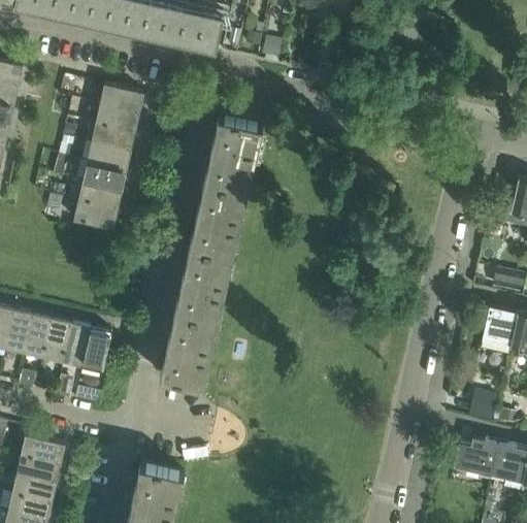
[(192,0),(15,0),(17,2),(216,46),(225,7),(192,0)]
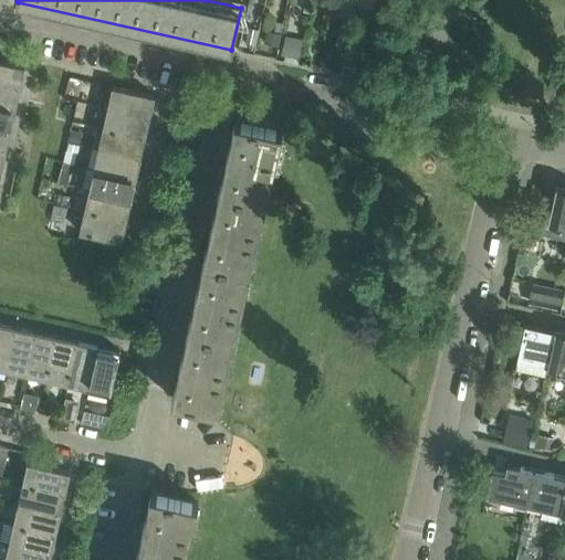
[(0,88),(20,94),(24,71),(0,65),(0,88)]
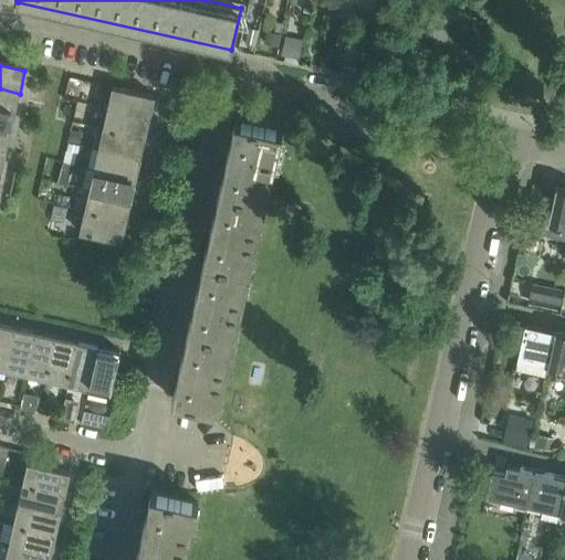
[(0,109),(14,114),(20,94),(0,88),(0,109)]
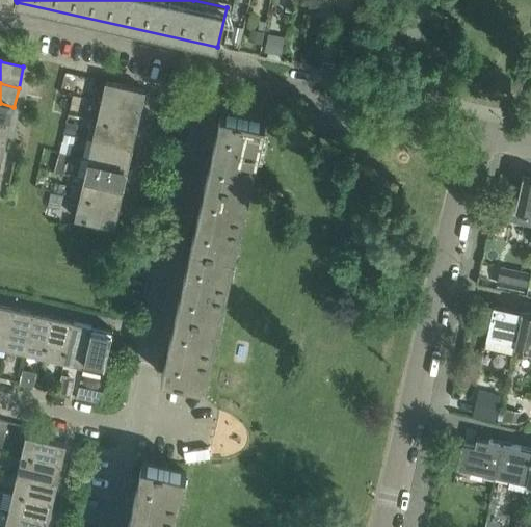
[(105,85),(101,106),(140,115),(144,95),(105,85)]
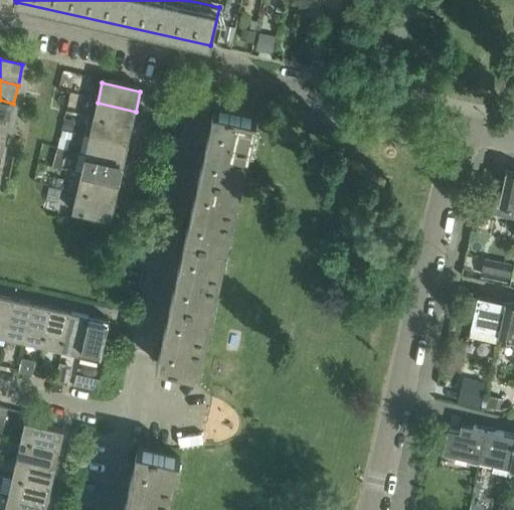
[(0,120),(9,123),(13,104),(0,100),(0,120)]
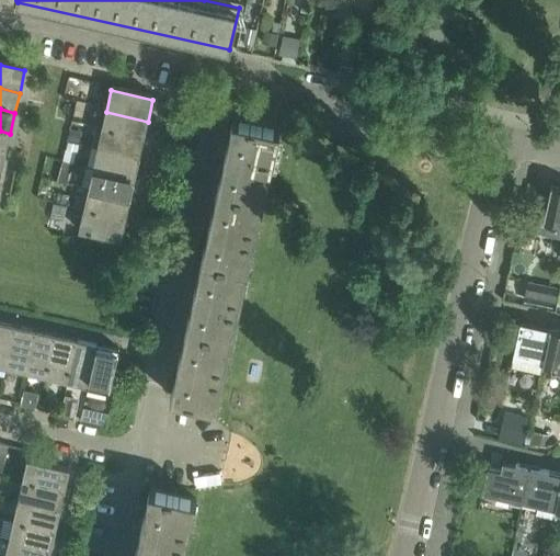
[(143,142),(148,122),(106,112),(102,133),(143,142)]
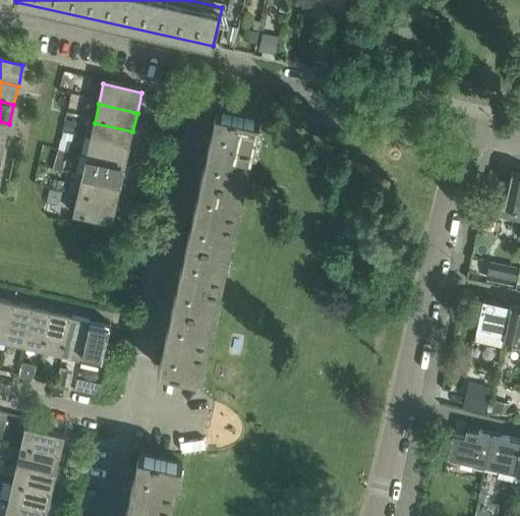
[(216,115),(159,371),(200,381),(258,124),(216,115)]
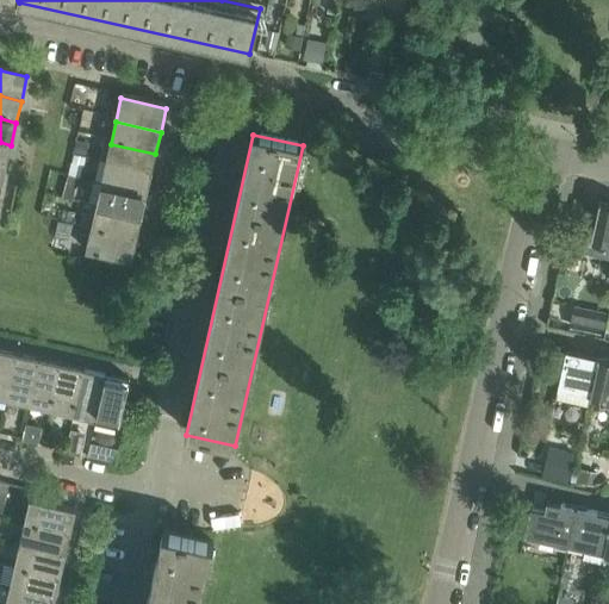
[(0,164),(6,167),(11,145),(0,142),(0,164)]
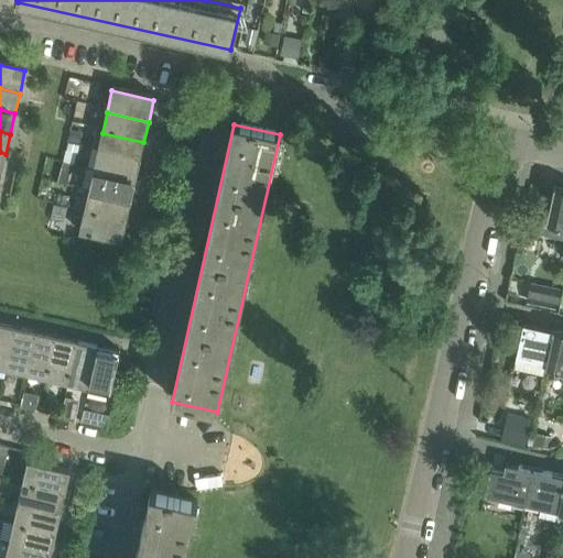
[(139,163),(143,142),(103,133),(97,154),(139,163)]
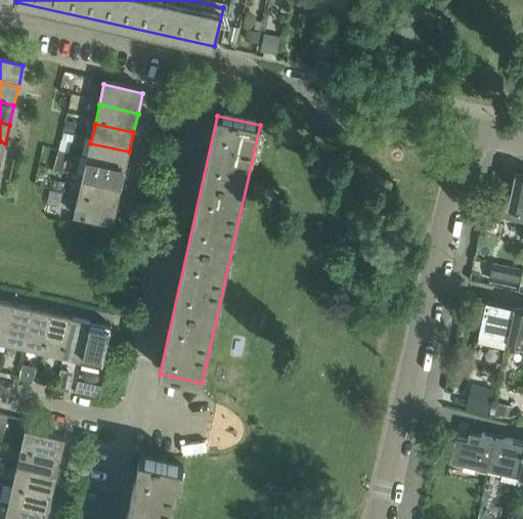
[(125,170),(129,152),(90,143),(86,162),(125,170)]
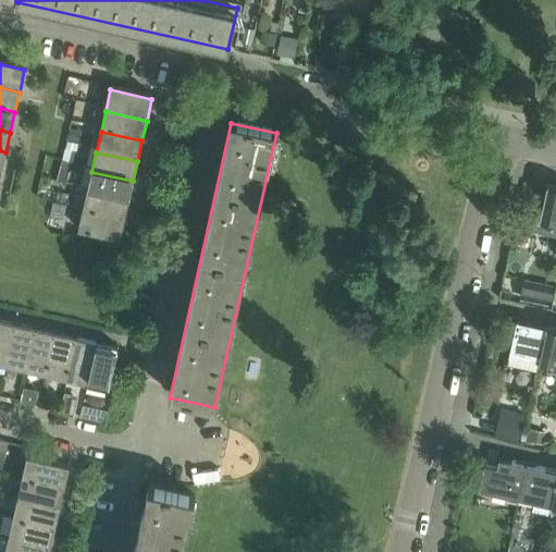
[(128,201),(133,181),(91,172),(87,193),(128,201)]
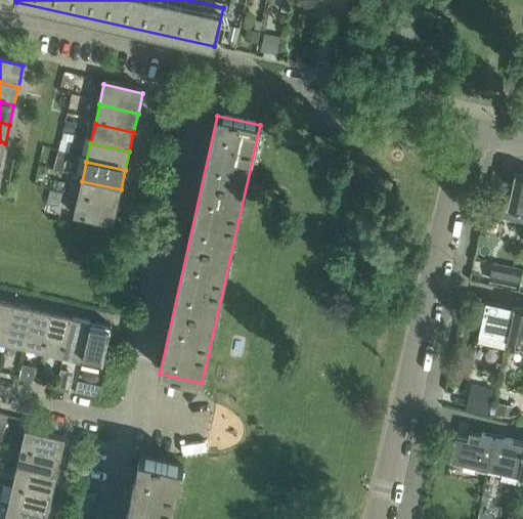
[(499,186),(491,220),(522,226),(522,179),(514,178),(511,189),(499,186)]
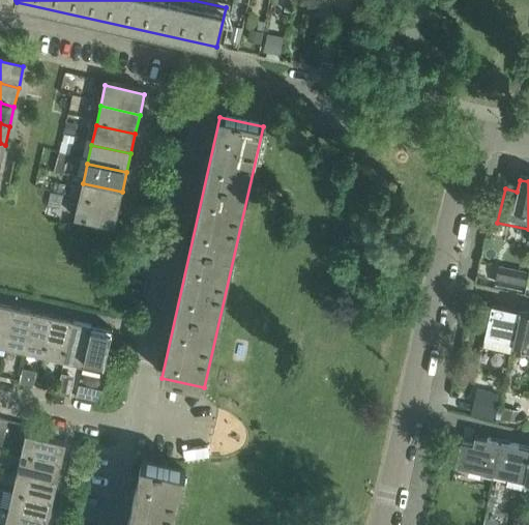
[(118,211),(122,192),(83,183),(79,203),(118,211)]
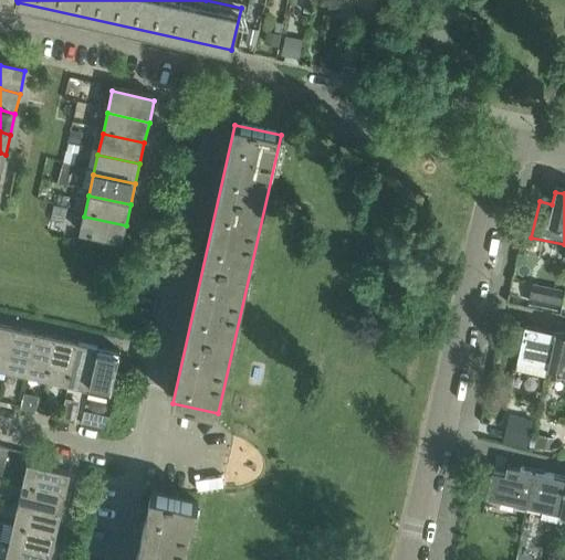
[(126,225),(84,217),(80,236),(121,246),(126,225)]
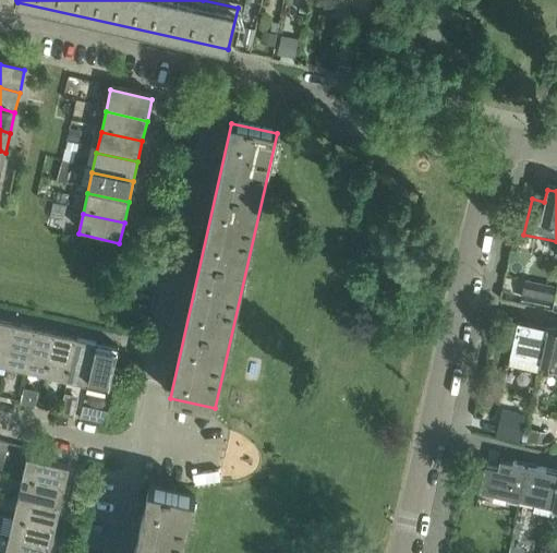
[(522,302),(552,309),(556,289),(527,283),(522,302)]
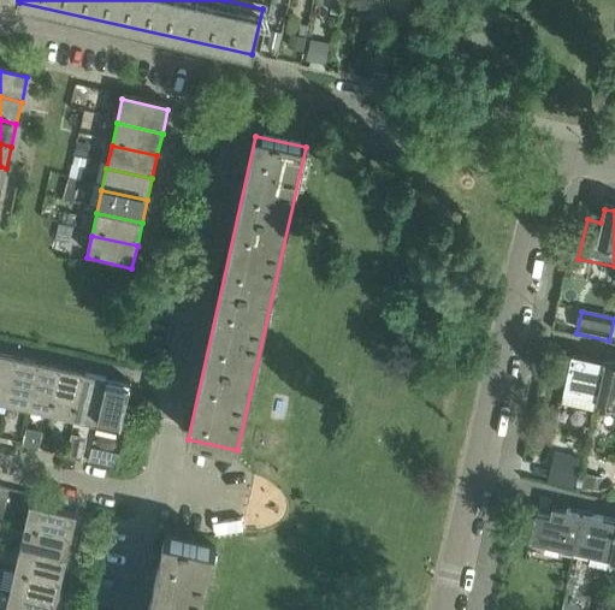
[(0,406),(7,408),(17,362),(0,357),(0,406)]
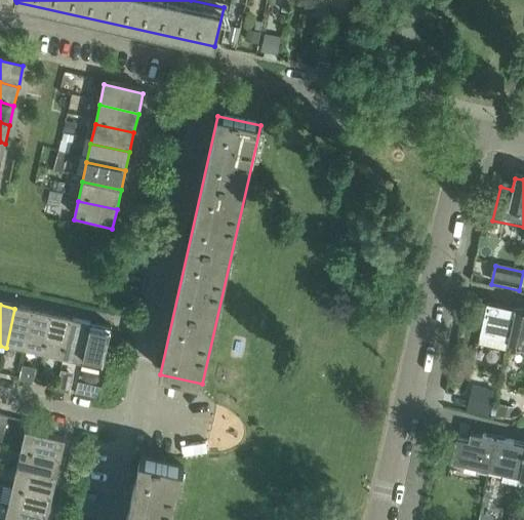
[(478,338),(476,349),(505,355),(507,345),(514,312),(486,306),(478,338)]
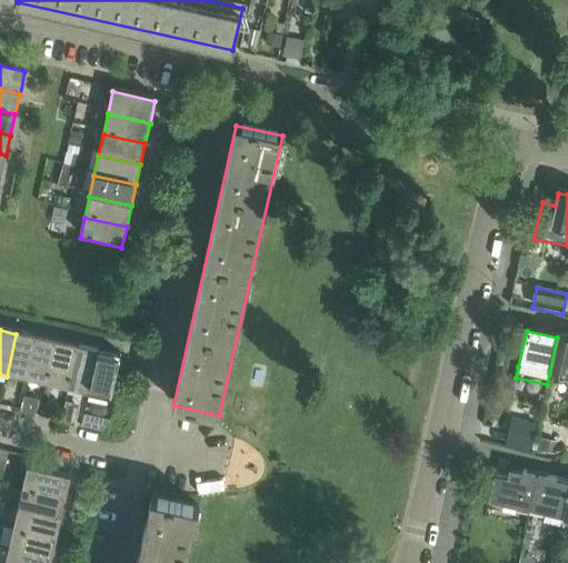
[(36,339),(16,334),(7,376),(27,381),(36,339)]
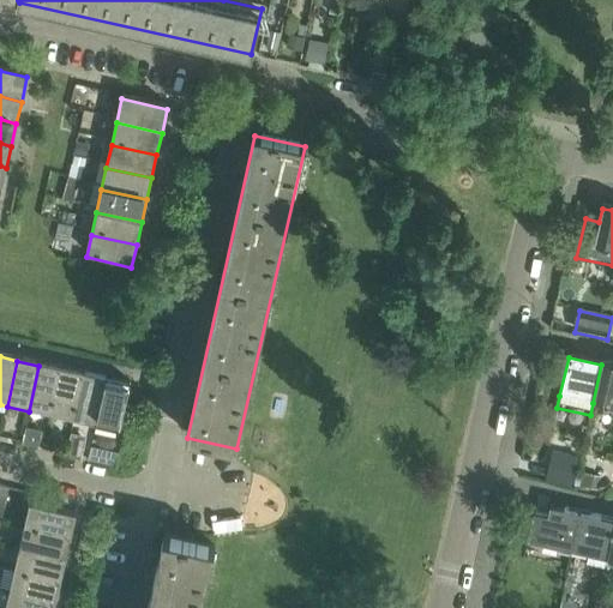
[(612,367),(601,365),(593,403),(612,407),(612,367)]
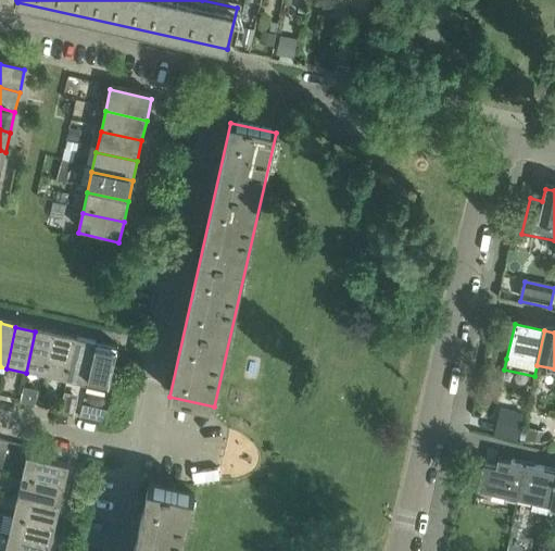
[(26,373),(47,377),(55,337),(35,332),(26,373)]
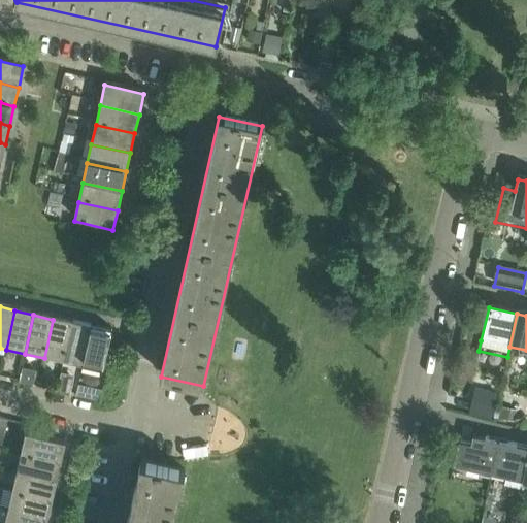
[(71,324),(53,320),(44,358),(63,363),(71,324)]
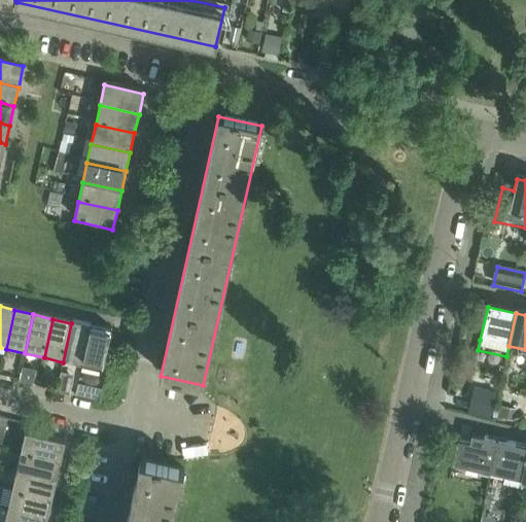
[(92,327),(71,323),(63,362),(82,367),(92,327)]
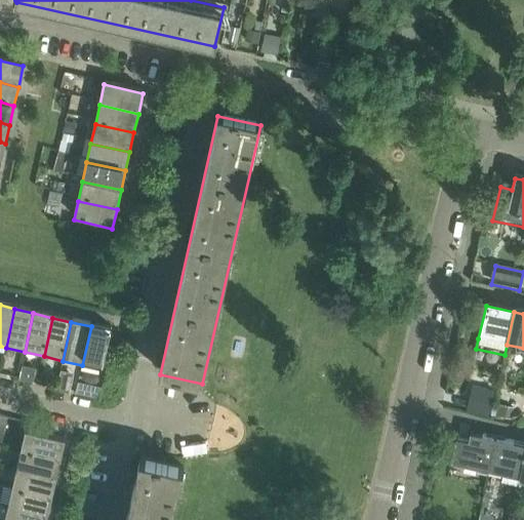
[(110,331),(91,326),(82,365),(102,369),(110,331)]
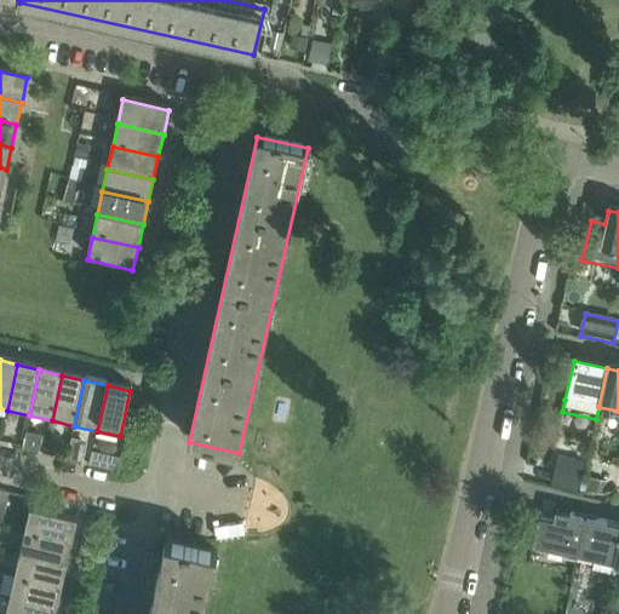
[(81,457),(68,453),(66,466),(79,470),(81,457)]
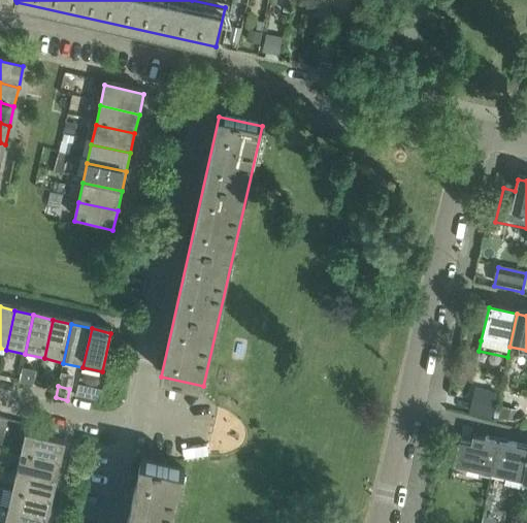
[(493,420),(496,406),(472,403),(469,416),(493,420)]
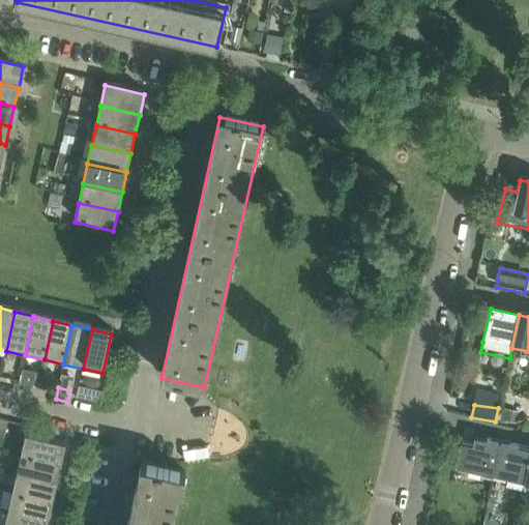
[(25,439),(21,460),(60,468),(65,447),(25,439)]
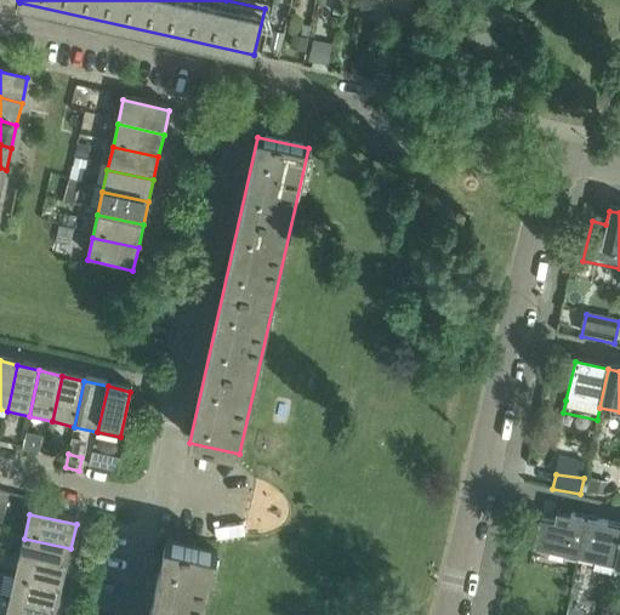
[(555,524),(540,520),(534,550),(576,559),(578,554),(585,522),(557,514),(555,524)]
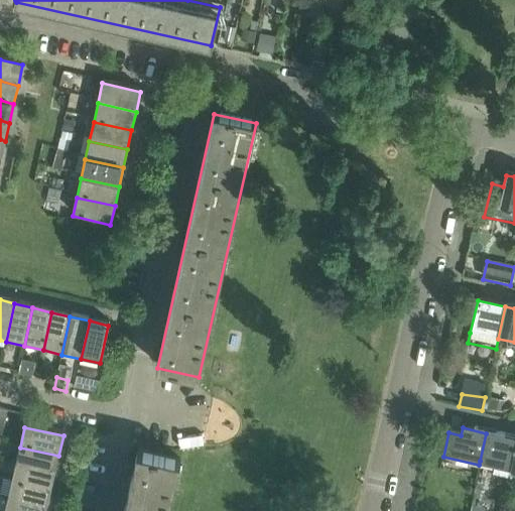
[(514,449),(514,439),(486,433),(480,461),(511,468),(514,449)]
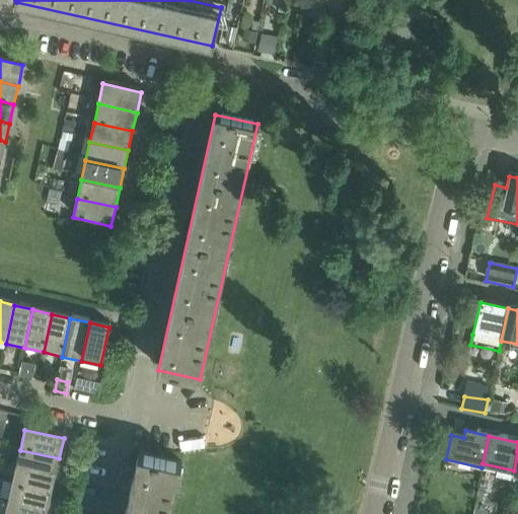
[(16,468),(55,476),(59,458),(20,450),(16,468)]
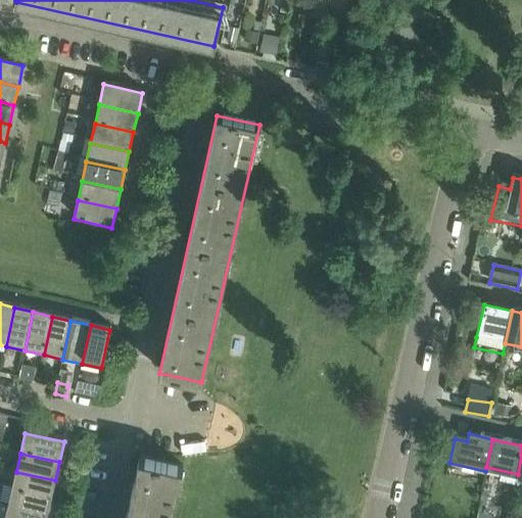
[(140,460),(126,517),(170,517),(182,469),(140,460)]
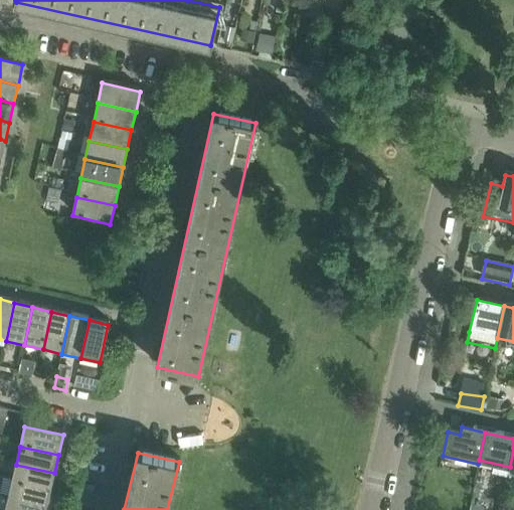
[(50,492),(54,473),(16,465),(12,483),(50,492)]
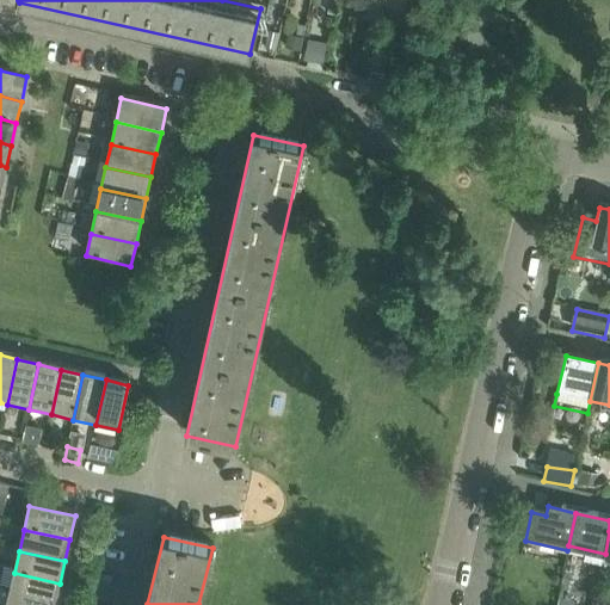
[(10,596),(49,604),(55,604),(60,584),(14,573),(10,596)]
